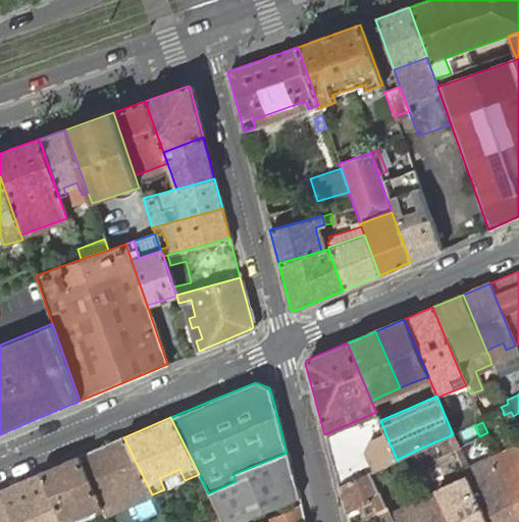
[(367,442),(378,468),(397,460),(385,433),(367,442)]
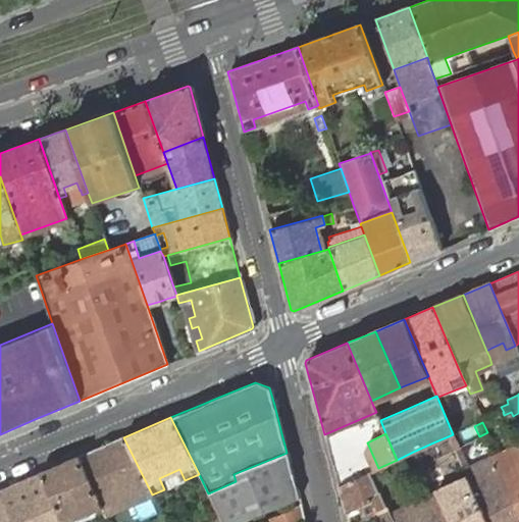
[(459,447),(453,434),(446,437),(452,448),(452,451),(459,447)]
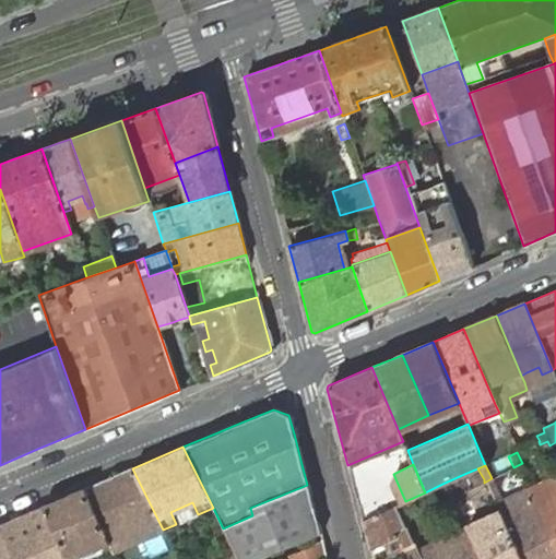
[(132,468),(83,489),(108,545),(110,551),(137,539),(142,537),(163,530),(132,468)]
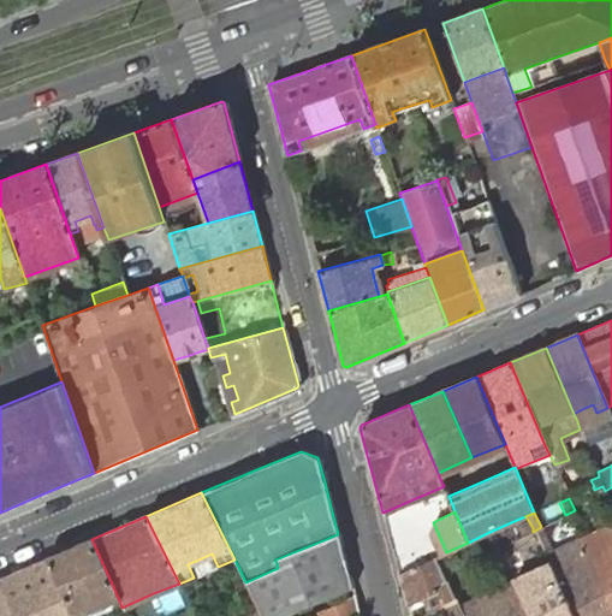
[(533,528),(526,516),(511,522),(517,535),(533,528)]
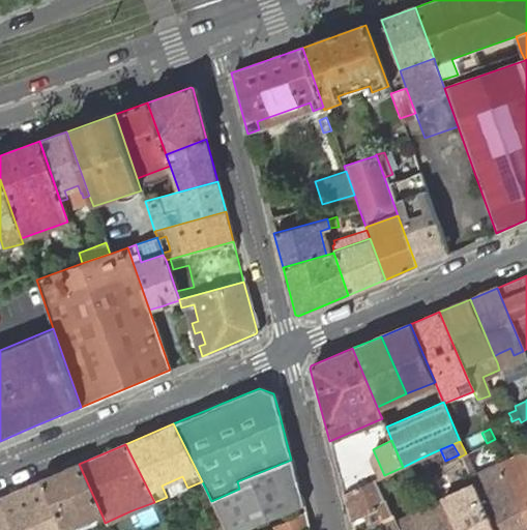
[(506,468),(500,471),(526,525),(526,457),(522,460),(526,470),(526,472),(511,479),(506,468)]
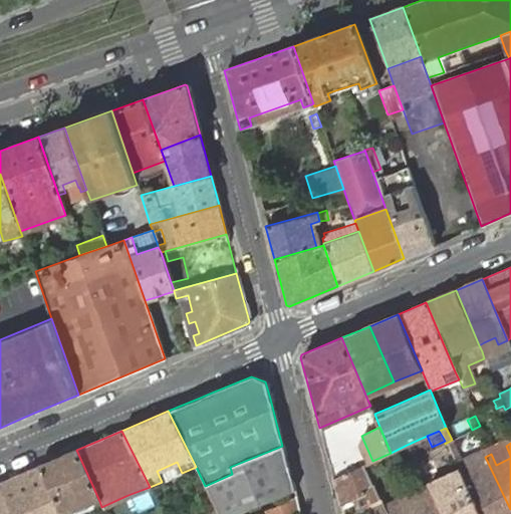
[(372,461),(363,466),(367,474),(391,464),(393,467),(414,458),(407,445),(391,453),(372,461)]
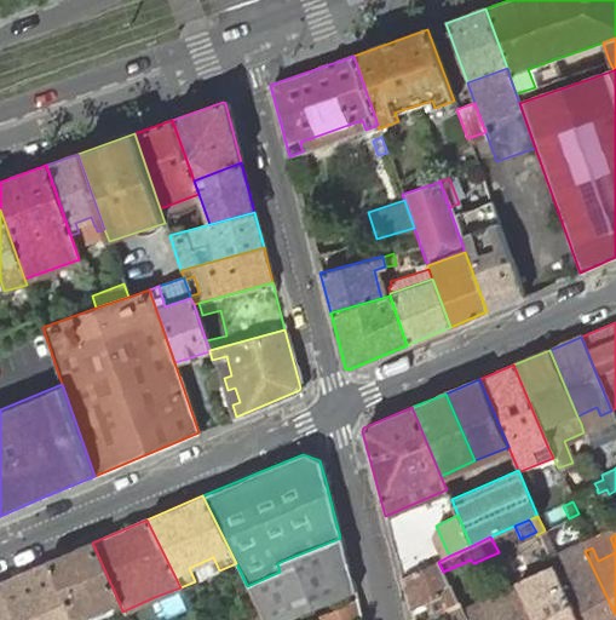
[(280,572),(247,586),(262,614),(263,619),(283,619),(335,598),(353,591),(340,538),(277,563),(280,572)]
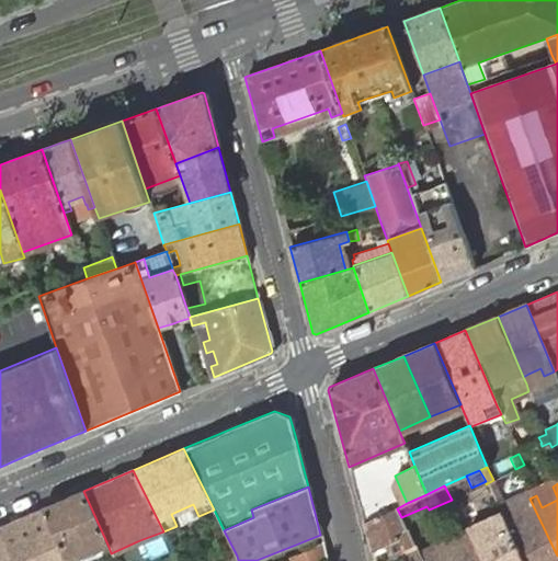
[(557,500),(557,497),(553,487),(536,495),(542,507),(557,500)]
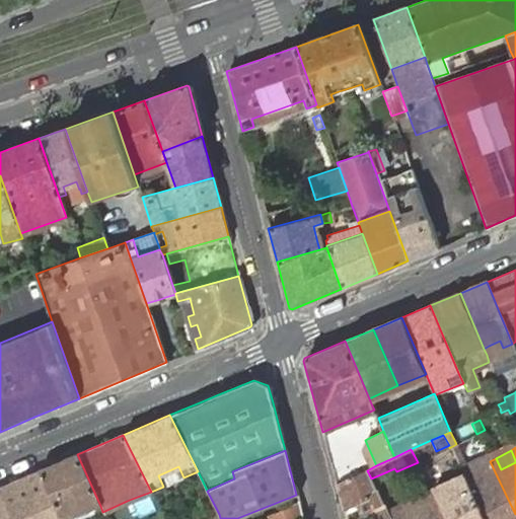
[(77,454),(40,469),(61,518),(67,518),(72,517),(92,509),(100,506),(77,454)]
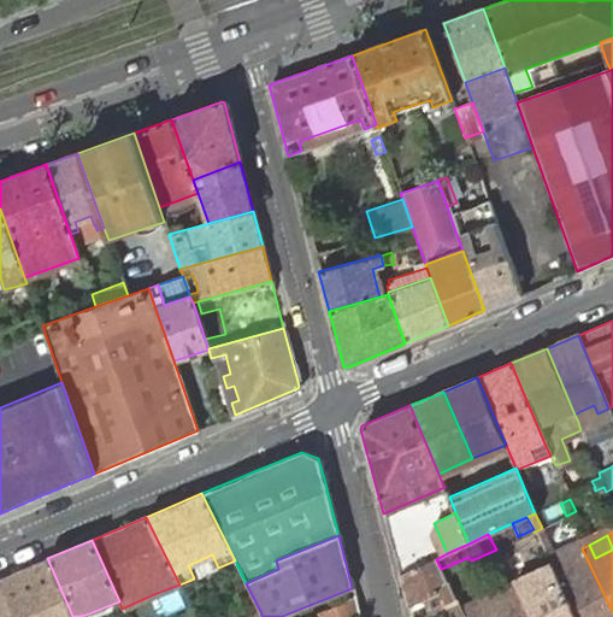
[(558,560),(550,564),(575,616),(612,616),(612,611),(582,548),(576,551),(583,565),(565,575),(558,560)]
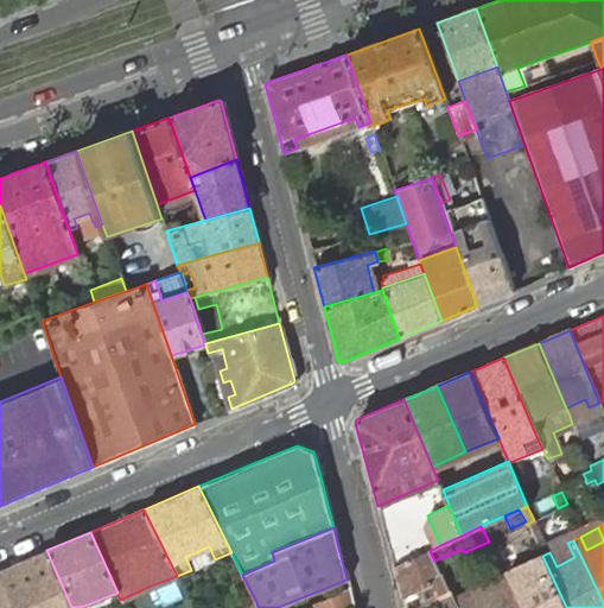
[(574,557),(567,543),(550,552),(557,567),(574,557)]
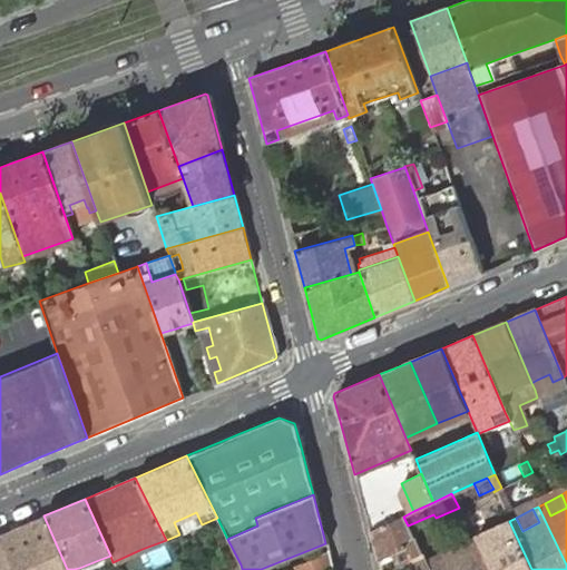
[(174,522),(179,534),(202,524),(196,512),(174,522)]
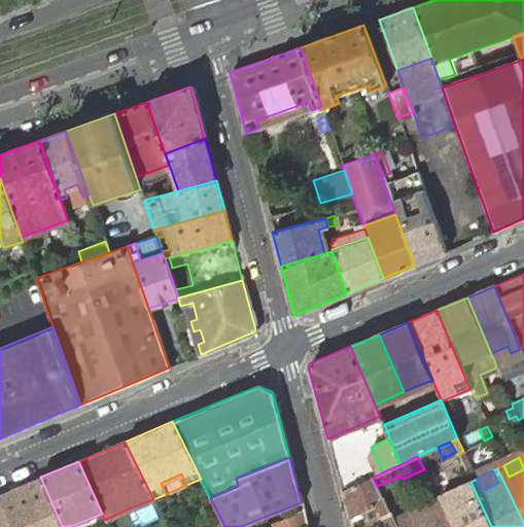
[(62,526),(40,477),(0,494),(0,504),(9,526),(49,526),(53,526),(62,526)]
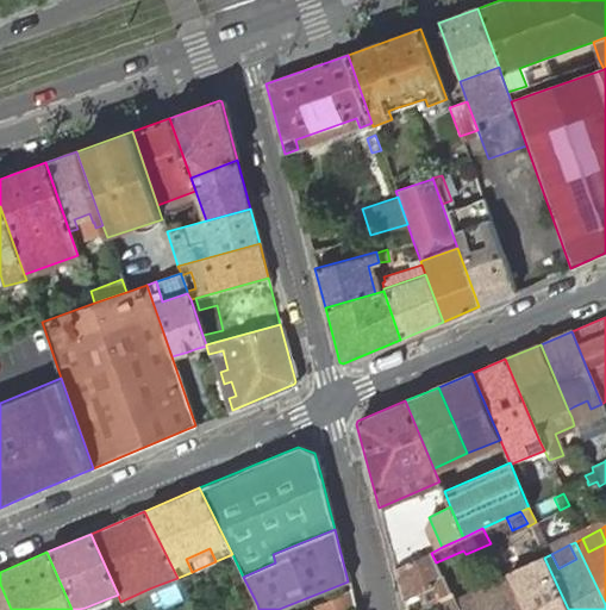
[(431,553),(394,568),(403,598),(419,590),(425,604),(439,598),(450,593),(436,562),(431,553)]
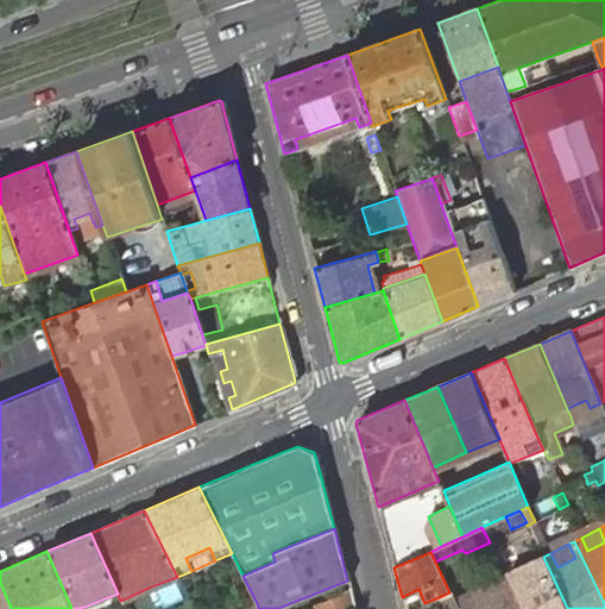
[(567,608),(543,557),(505,576),(511,586),(522,608),(567,608)]
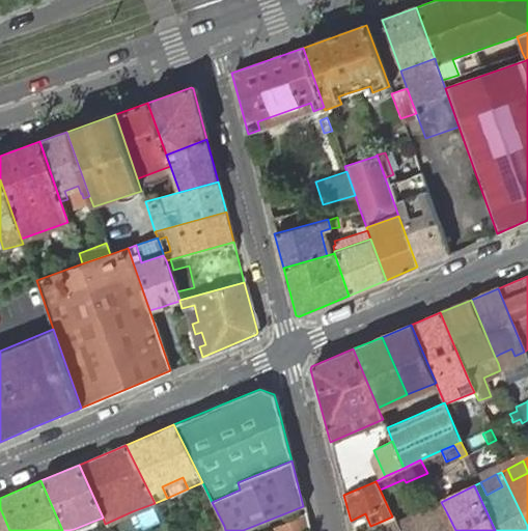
[(446,511),(441,502),(405,519),(410,529),(446,511)]
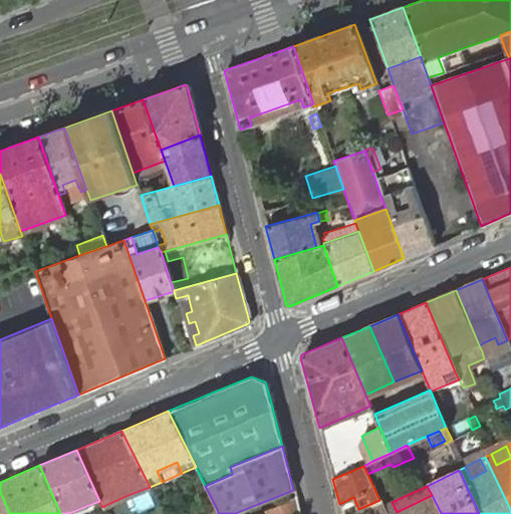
[(9,513),(0,492),(0,513),(9,513)]
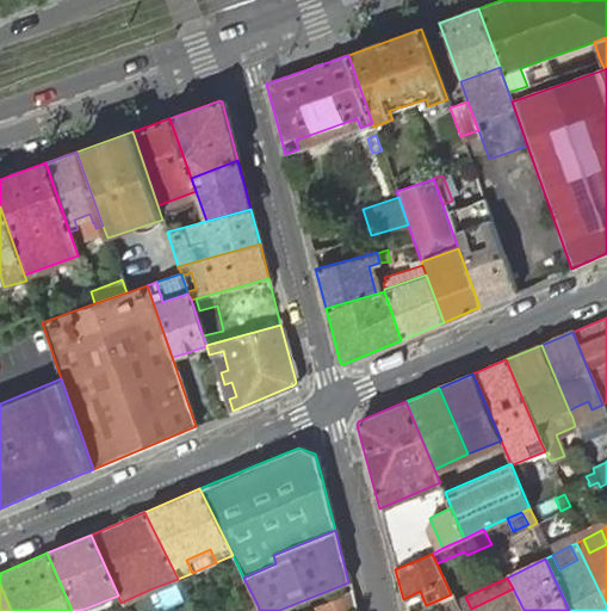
[(459,610),(524,610),(513,588),(471,609),(465,597),(456,602),(459,610)]
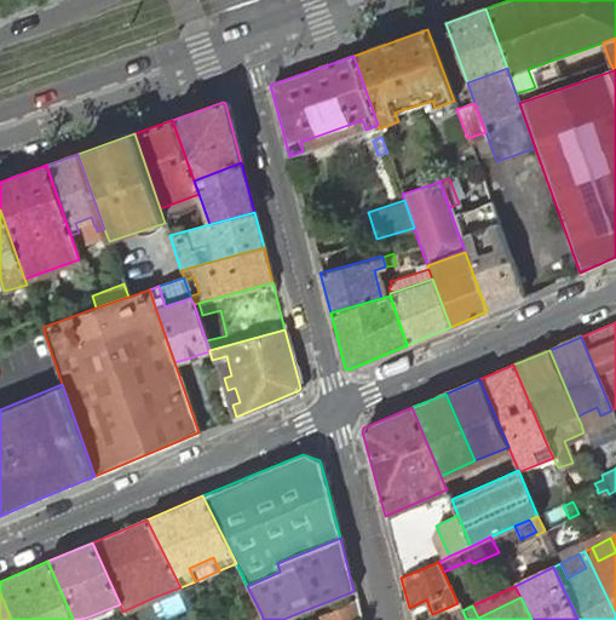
[(361,619),(357,598),(339,606),(317,614),(318,619),(361,619)]
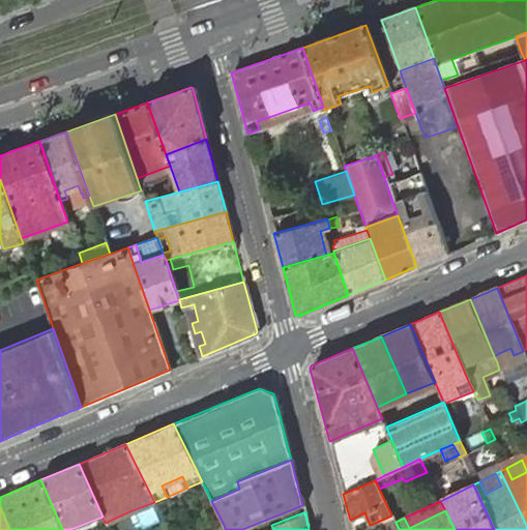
[(384,526),(394,521),(391,516),(382,520),(384,526)]
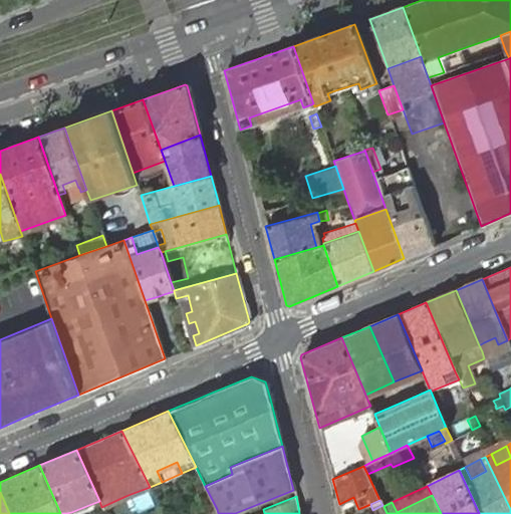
[(101,507),(99,501),(91,504),(95,513),(100,513),(104,512),(101,507)]
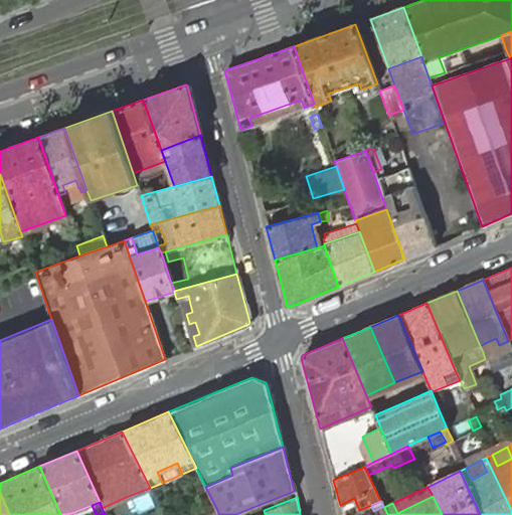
[(387,514),(384,507),(383,506),(373,511),(363,514),(387,514)]
